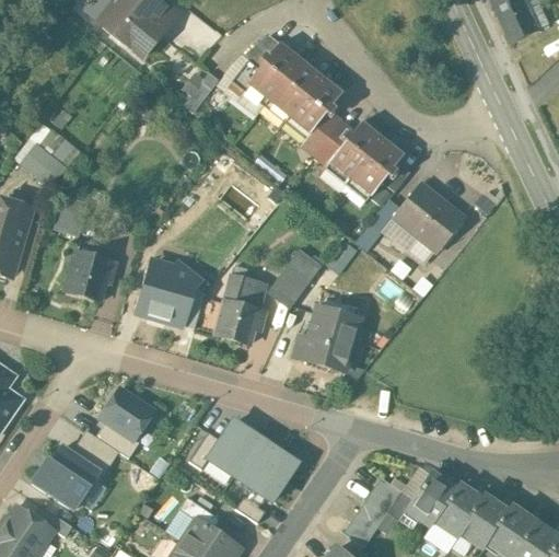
[(158,1),(156,0),(116,0),(99,21),(143,56),(165,28),(148,14),(158,1)]
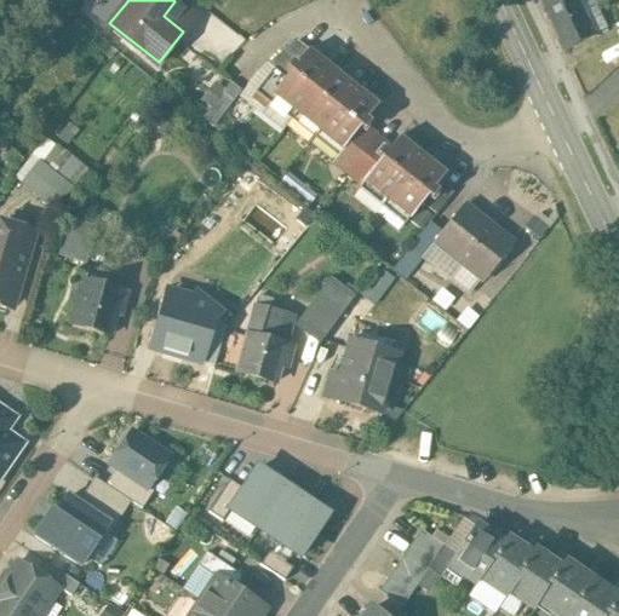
[(544,0),(567,47),(597,32),(583,0),(544,0)]
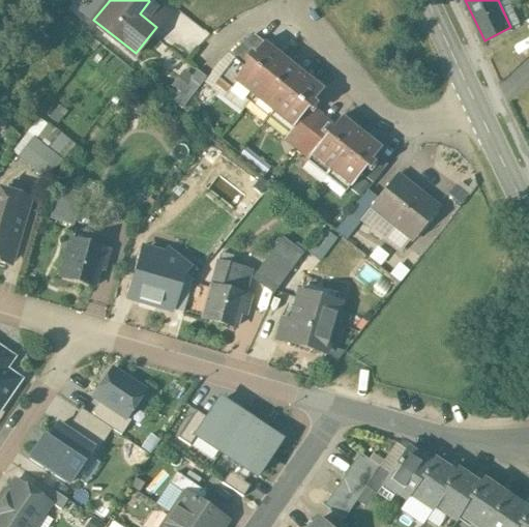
[(244,65),(233,79),(234,80),(254,95),(285,56),(264,40),(244,65)]
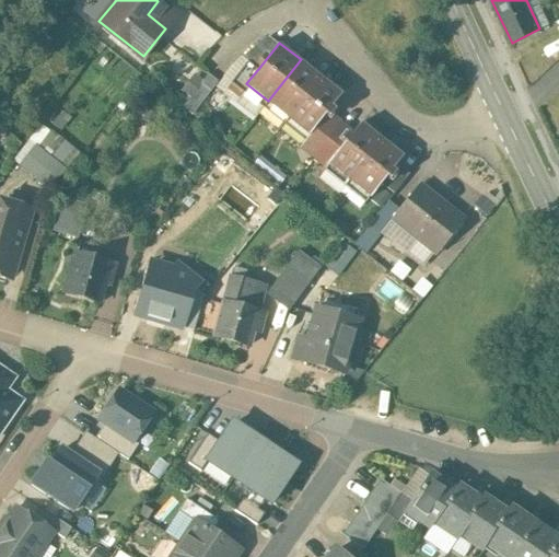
[(301,59),(268,101),(289,117),(321,76),(301,59)]
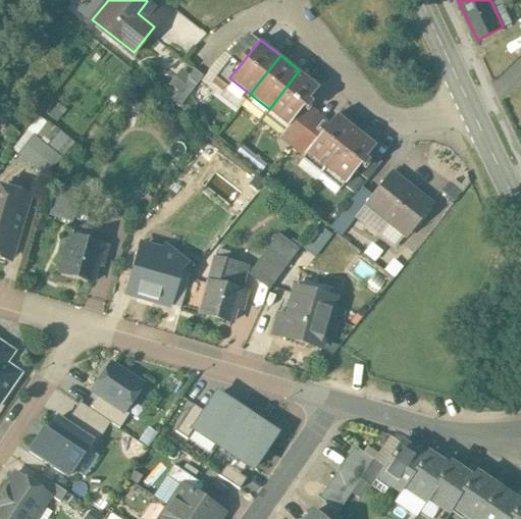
[(231,56),(216,75),(226,85),(230,79),(229,78),(241,64),(231,56)]
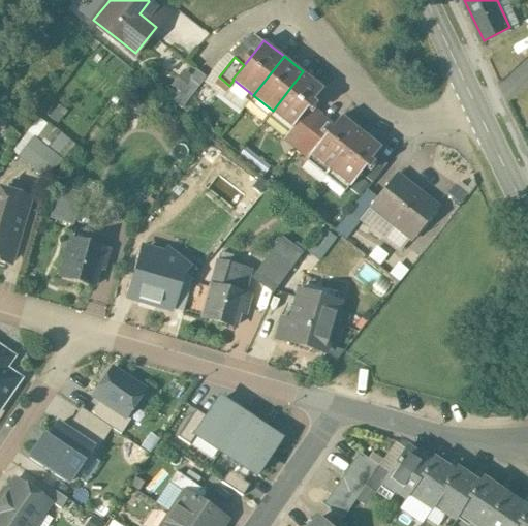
[(303,71),(273,111),(292,126),(310,104),(323,88),(303,71)]
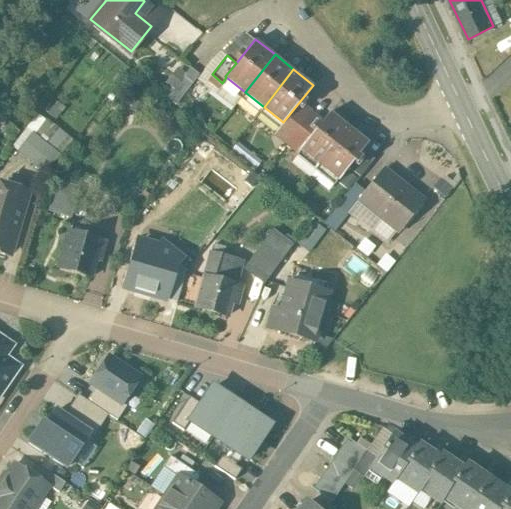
[(185,74),(167,96),(177,103),(194,81),(185,74)]
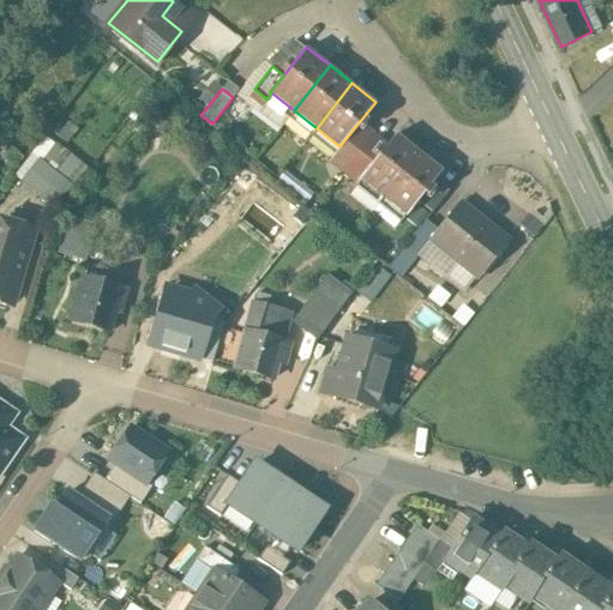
[(360,121),(340,146),(330,158),(344,169),(374,132),(360,121)]
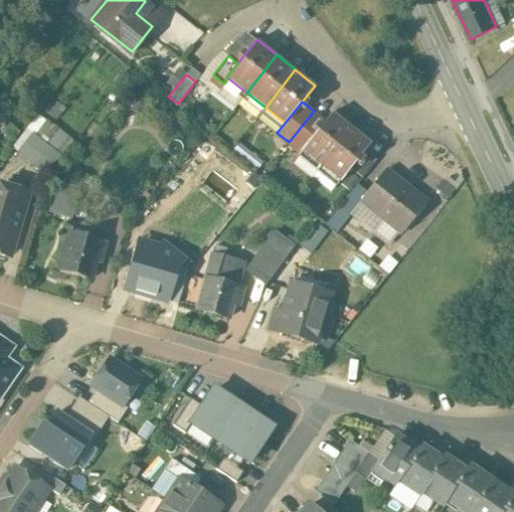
[(314,111),(289,142),(300,151),(302,149),(325,120),(314,111)]
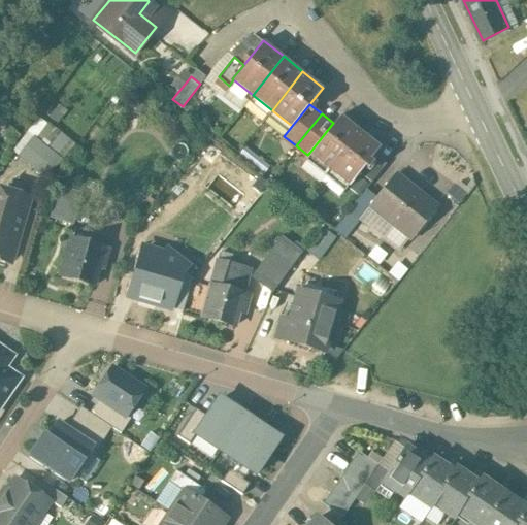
[(333,123),(309,153),(330,168),(361,130),(340,113),(333,123)]
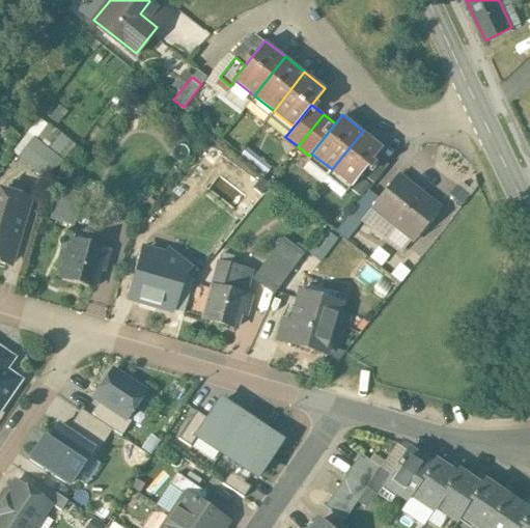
[(363,131),(332,169),(352,186),(383,146),(363,131)]
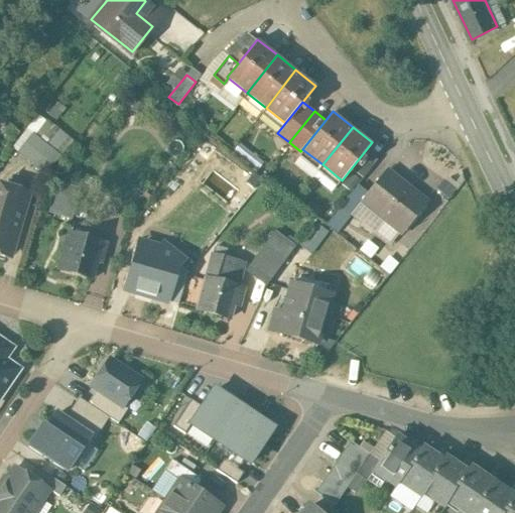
[(62,131),(51,146),(60,154),(73,139),(62,131)]
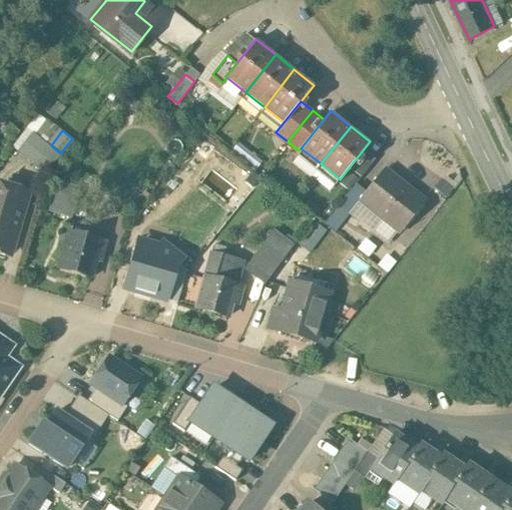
[(51,145),(34,132),(19,150),(35,164),(47,149),(57,157),(60,153),(51,145)]
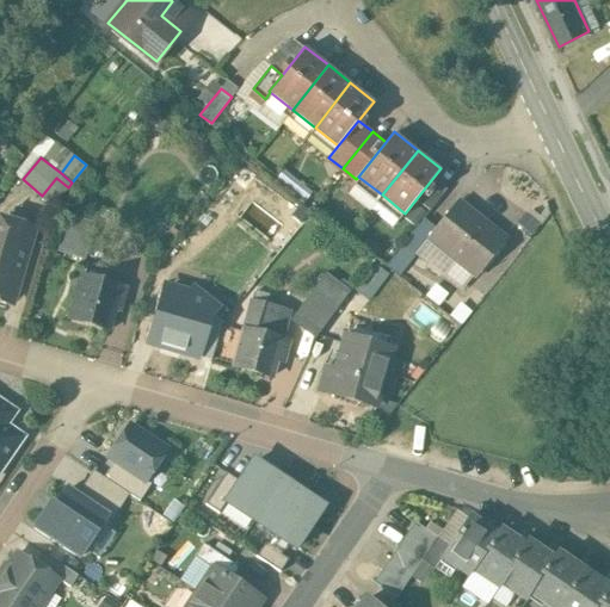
[(56,178),(42,196),(54,204),(68,187),(56,178)]
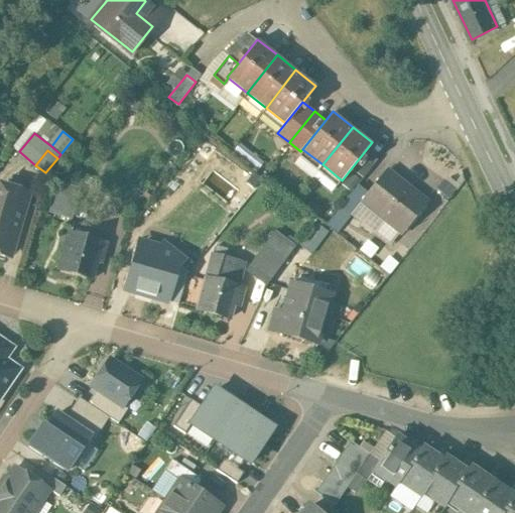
[(369,150),(355,168),(364,176),(378,158),(369,150)]
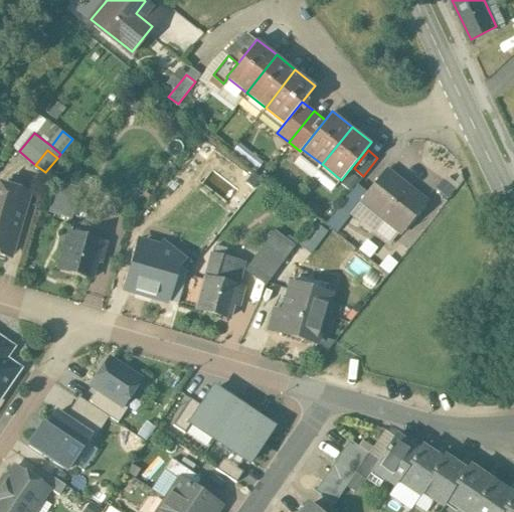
[(427,199),(387,167),(367,192),(361,200),(352,211),(389,241),(398,230),(401,232),(427,199)]
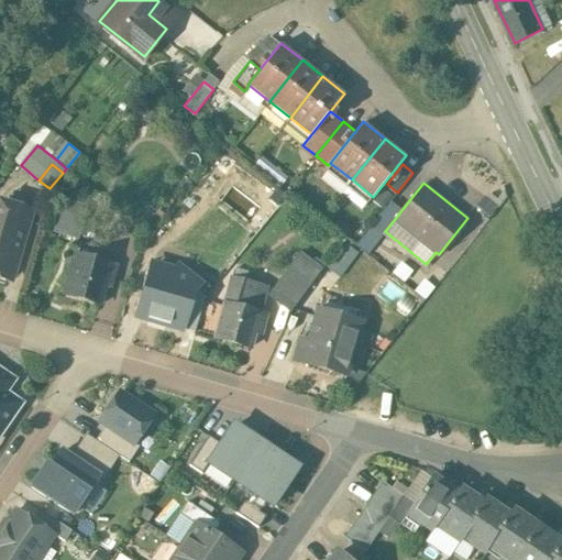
[(0,207),(0,274),(11,277),(31,210),(2,201),(0,207)]
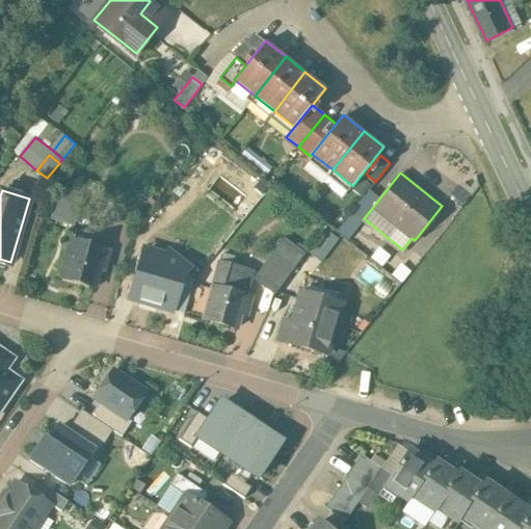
[(369,190),(352,211),(363,220),(364,218),(373,207),(379,199),(369,190)]
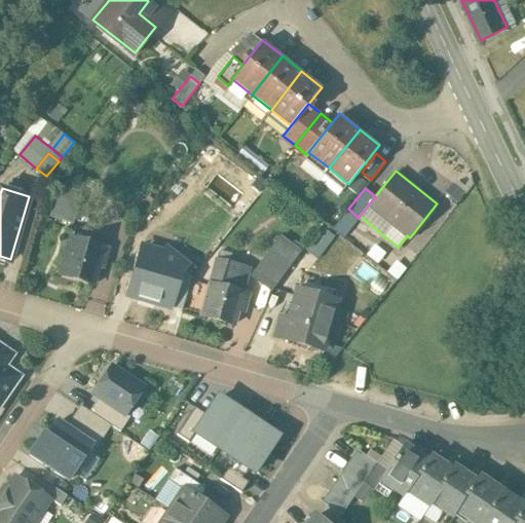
[(79,203),(62,198),(57,216),(74,221),(79,203)]
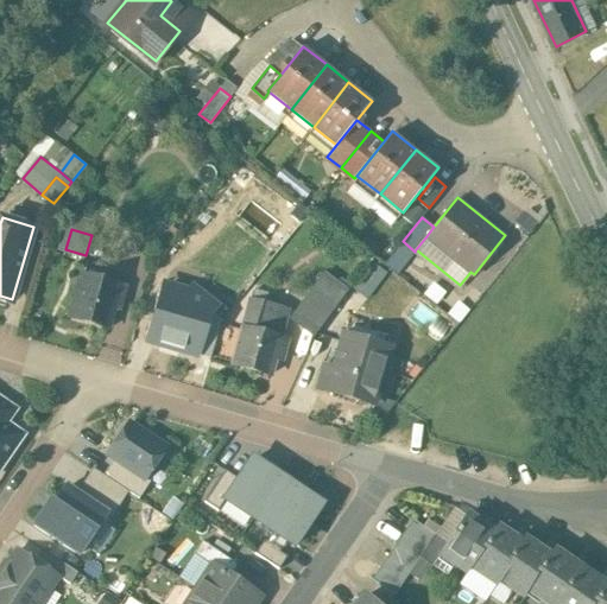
[(377,262),(360,286),(370,292),(386,268),(377,262)]
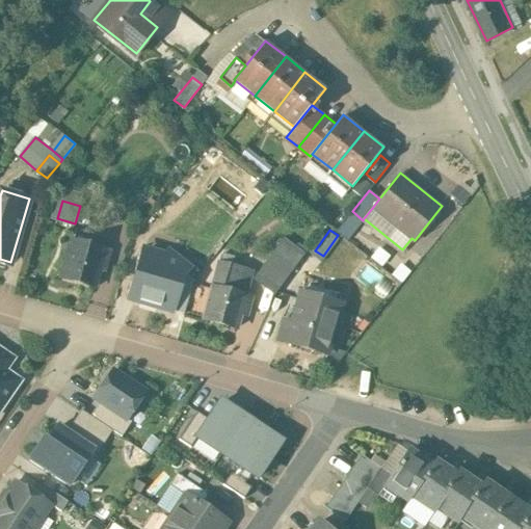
[(105,248),(73,239),(62,276),(95,285),(105,248)]
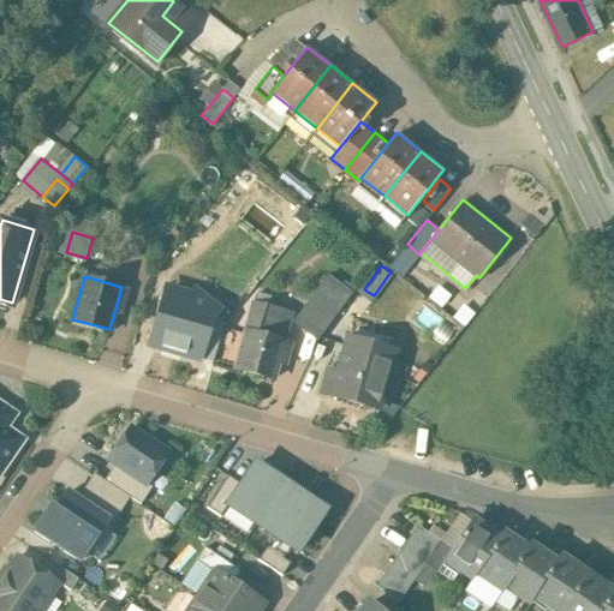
[(326,276),(296,317),(321,335),(351,294),(326,276)]
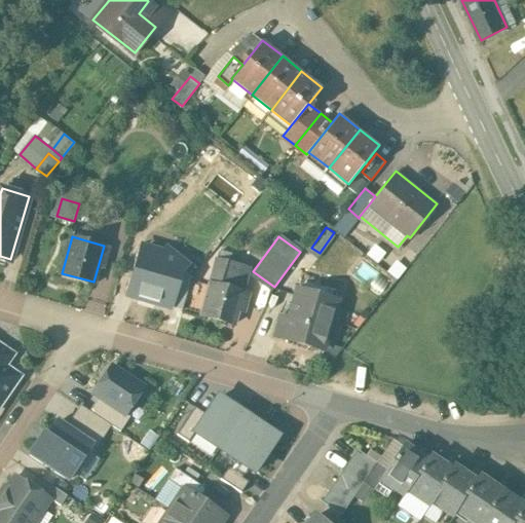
[(161,251),(144,246),(130,293),(171,305),(180,271),(187,263),(177,255),(178,253),(167,244),(161,251)]
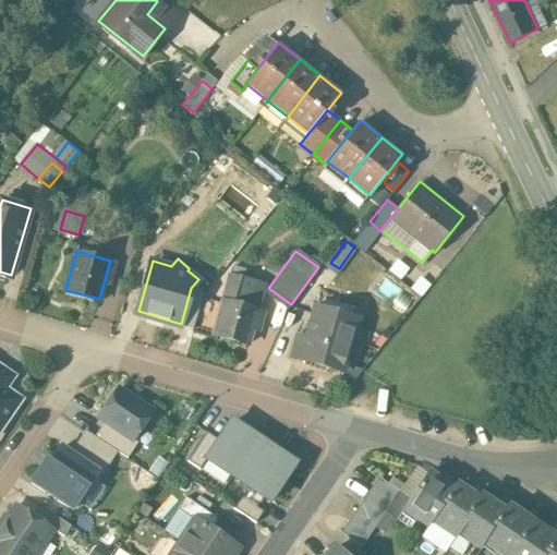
[(245,269),(234,266),(231,275),(243,278),(245,269)]
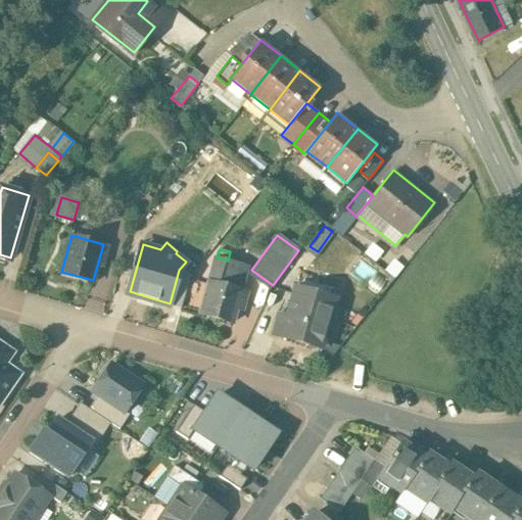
[(378,287),(388,276),(362,253),(351,265),(378,287)]
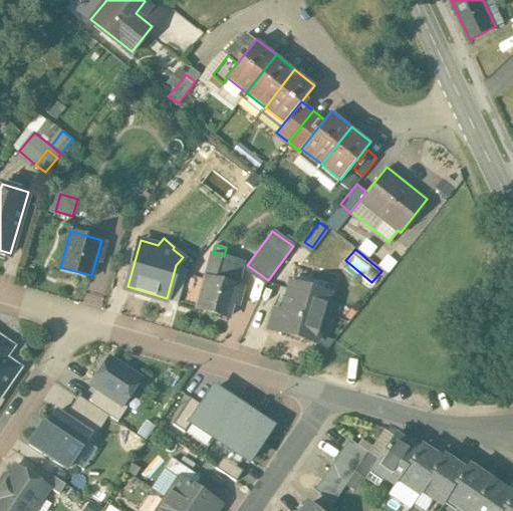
[(224,256),(213,253),(198,306),(228,314),(243,261),(224,256)]
